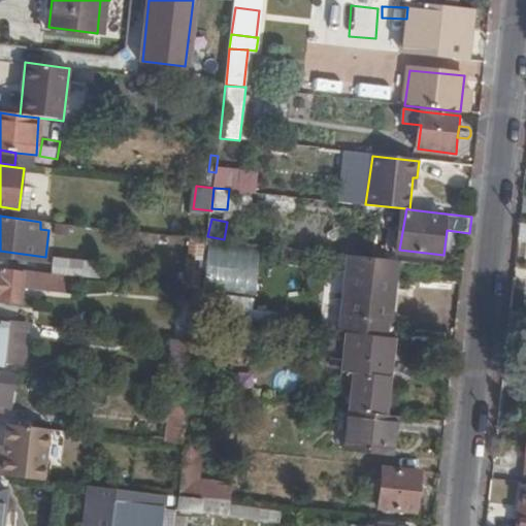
[(190,240),(190,262),(203,262),(203,240),(190,240)]
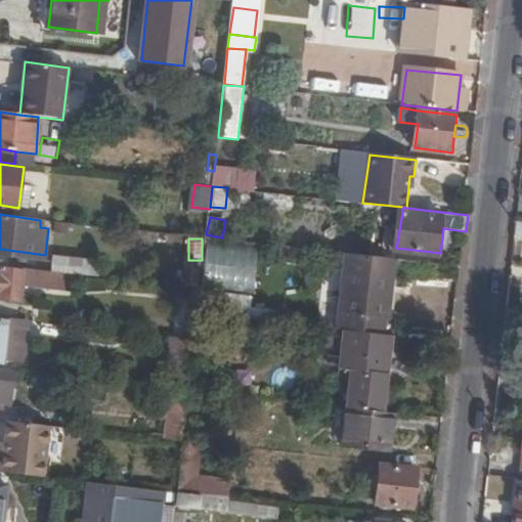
[(202,287),(253,294),(259,253),(208,245),(202,287)]
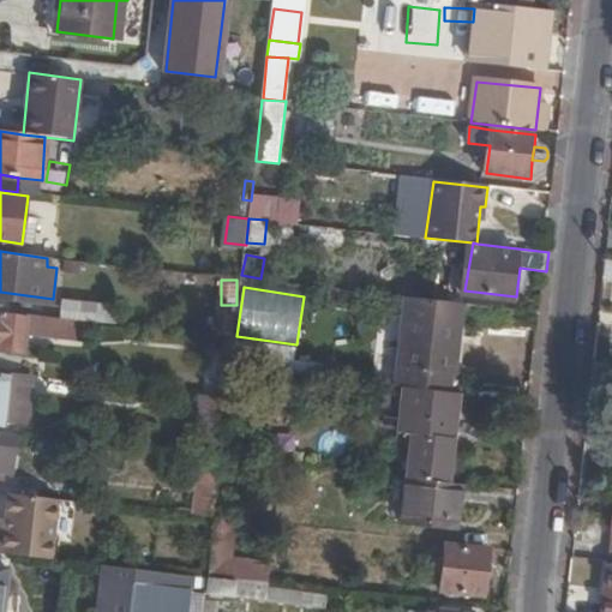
[(405,315),(462,322),(465,304),(406,297),(405,315)]
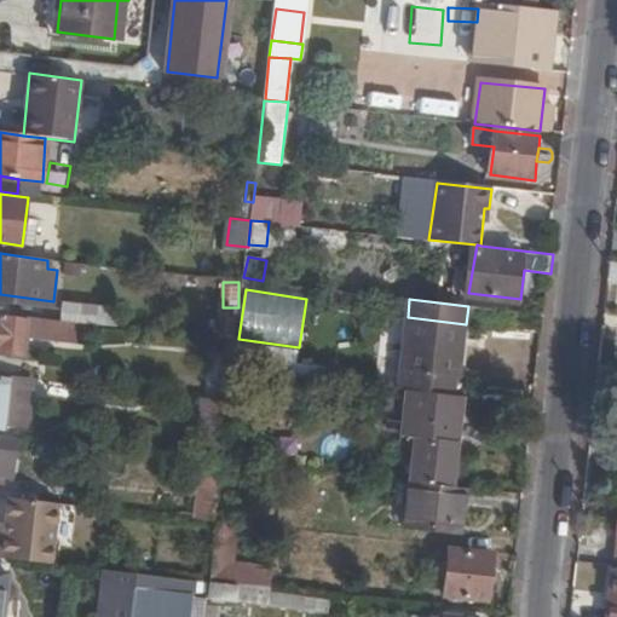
[(38,317),(0,312),(0,356),(24,358),(28,324),(38,326),(38,317)]
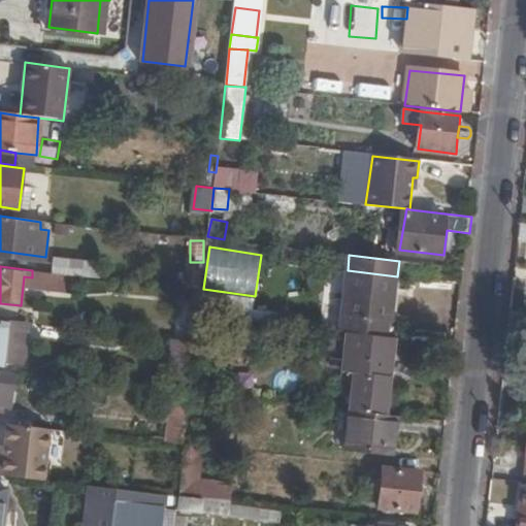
[(393,317),(397,276),(348,270),(339,331),(355,332),(385,335),(386,323),(387,317),(393,317)]
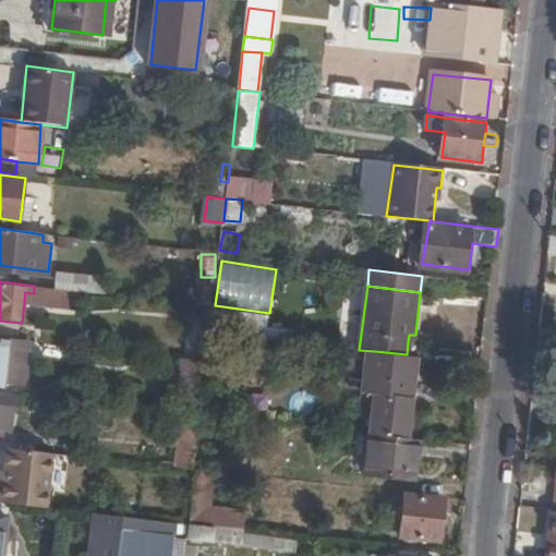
[(80,312),(82,291),(47,288),(46,309),(80,312)]
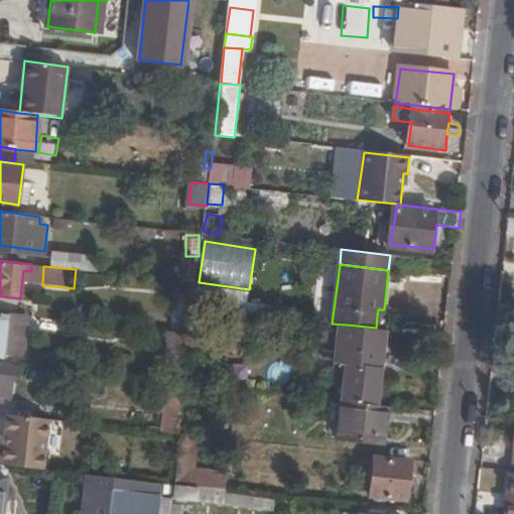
[(243,312),(268,315),(269,304),(244,301),(243,312)]
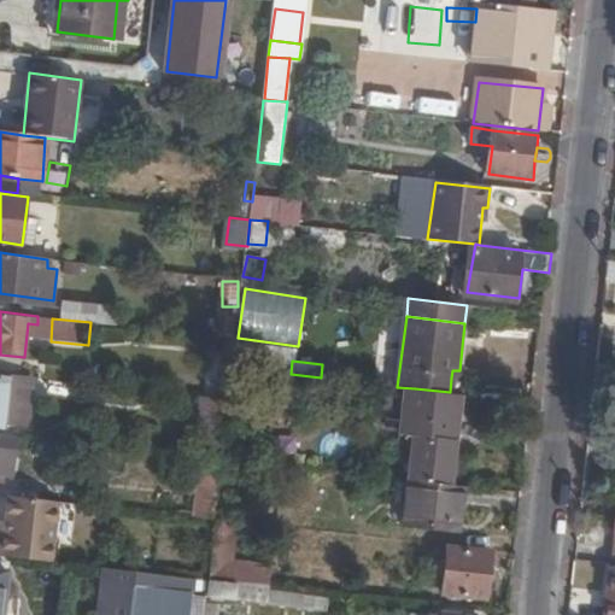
[(0,419),(33,423),(36,379),(0,375),(0,419)]
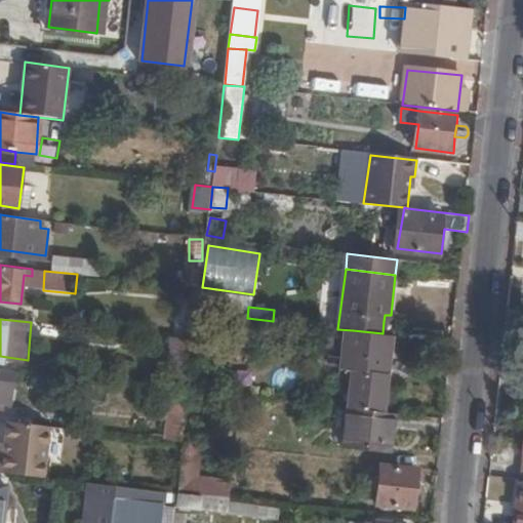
[(386,411),(395,335),(383,333),(353,330),(352,339),(337,338),(334,360),(350,362),(349,368),(351,368),(347,407),(364,409),(376,411),(386,411)]
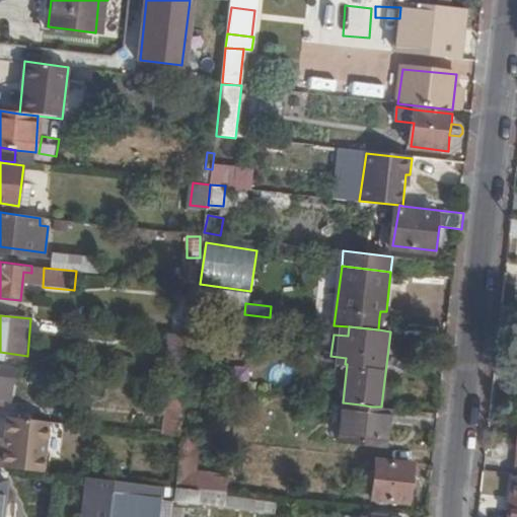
[(170,384),(187,385),(193,335),(172,333),(166,383),(170,384)]
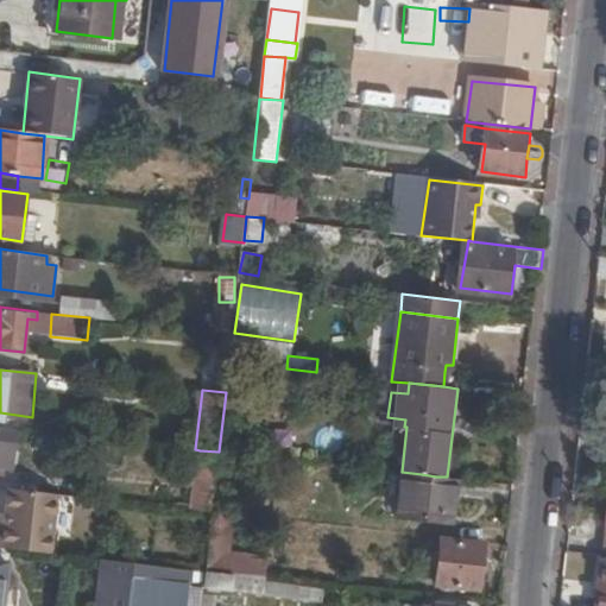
[(18,431),(0,429),(0,467),(13,468),(18,431)]
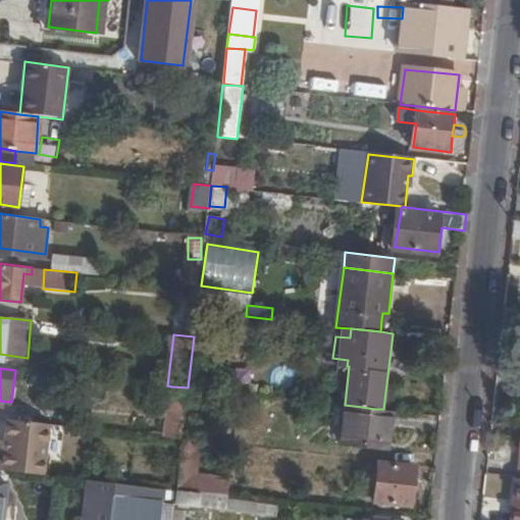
[(166,437),(183,438),(188,387),(171,386),(166,437)]
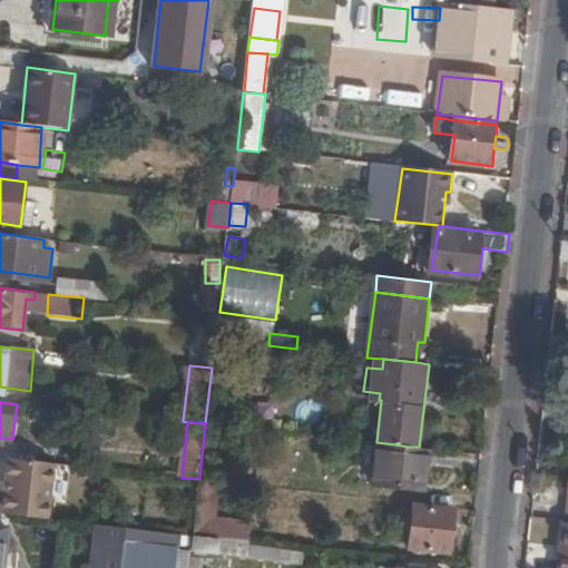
[(409,447),(395,444),(390,483),(404,486),(409,447)]
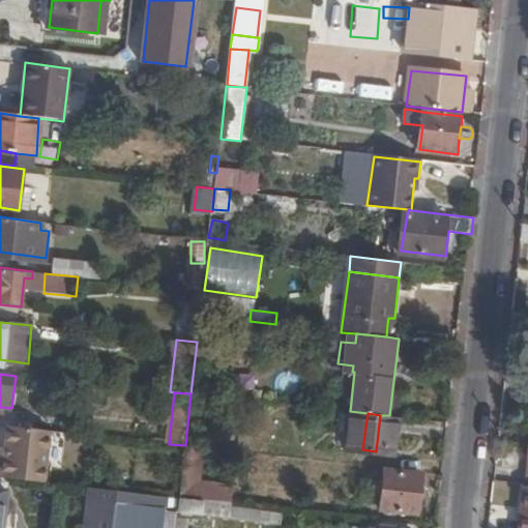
[(376,451),(420,457),(426,419),(389,415),(380,415),(376,451)]
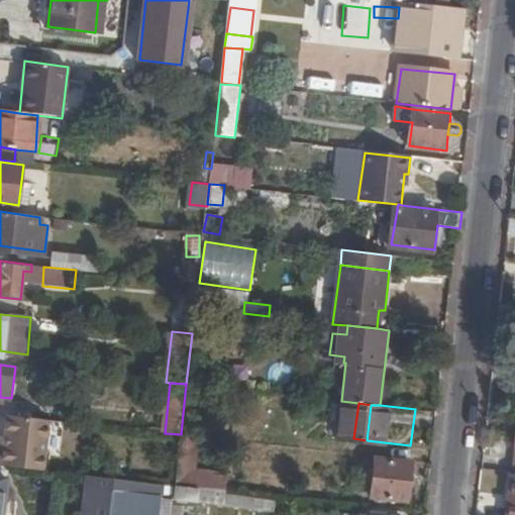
[(415,445),(419,410),(415,409),(410,445),(415,445)]
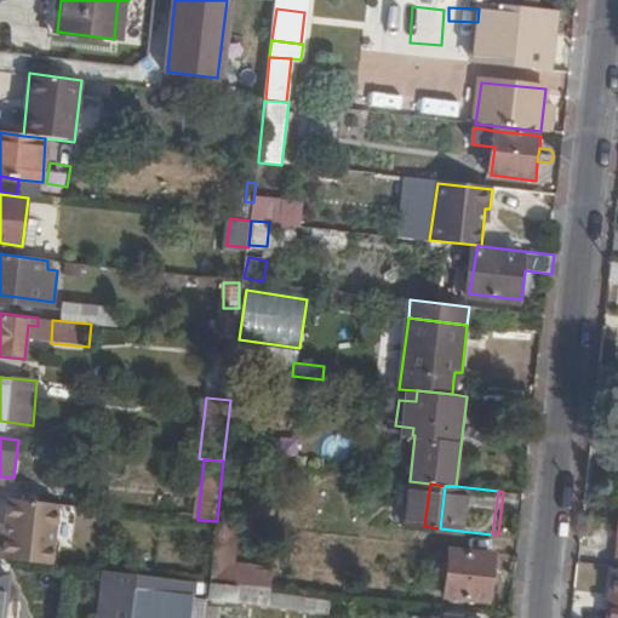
[(64,504),(1,497),(0,507),(0,558),(56,565),(64,504)]
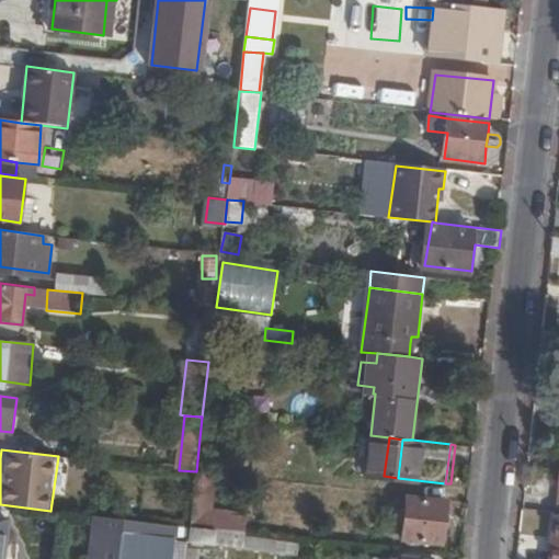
[(201,527),(244,532),(247,513),(214,509),(217,474),(196,471),(191,526),(201,527)]
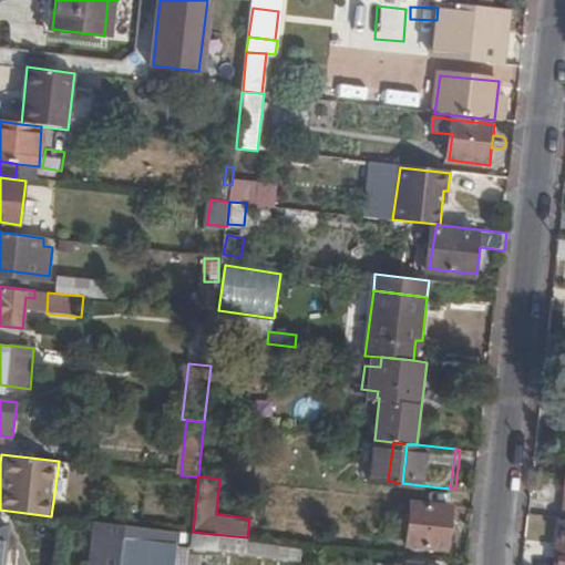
[(449,506),(409,502),(404,542),(443,545),(449,506)]
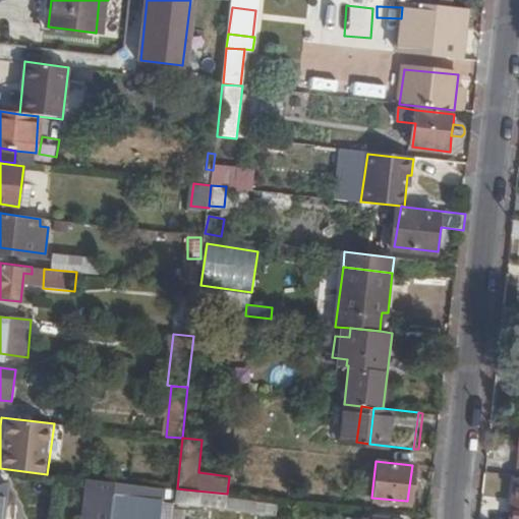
[(110,518),(115,482),(90,479),(83,518),(110,518)]
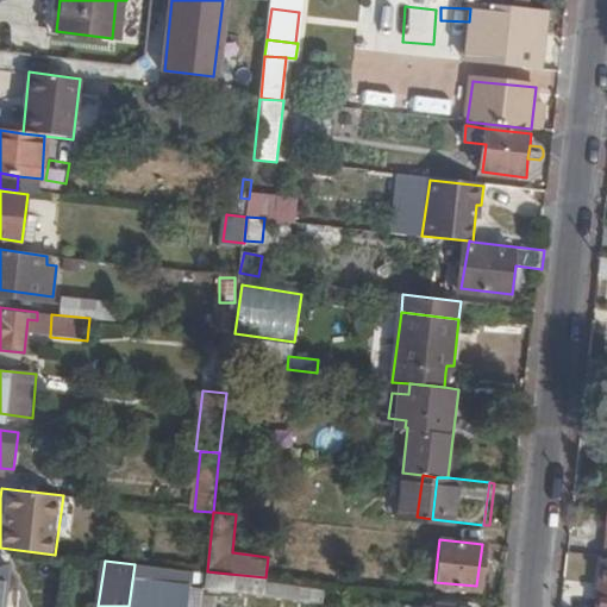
[(10,564),(0,562),(0,606),(18,606),(5,605),(10,564)]
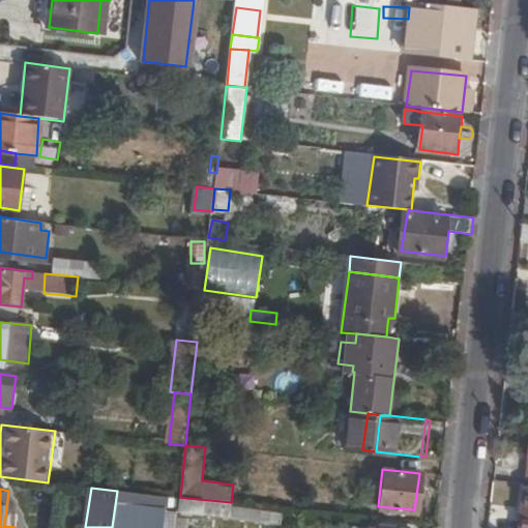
[(175,527),(177,517),(180,497),(117,491),(112,527),(175,527)]
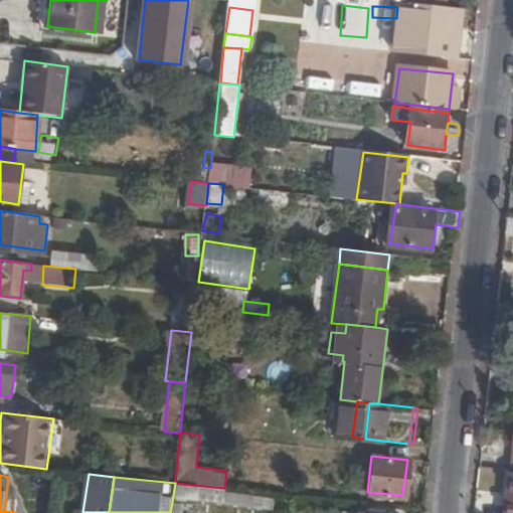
[(182,503),(184,484),(175,483),(172,502),(182,503)]
